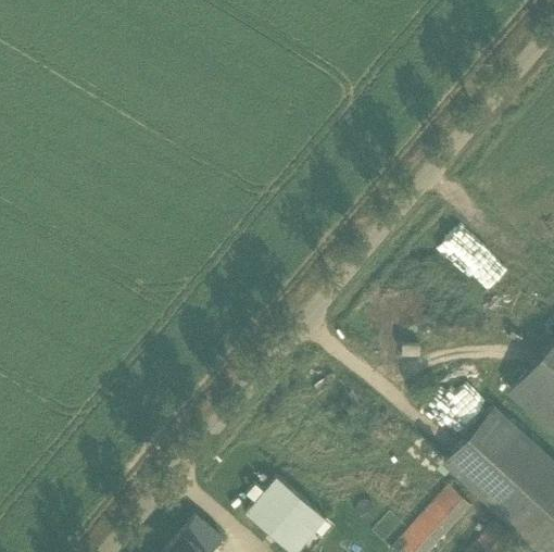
[(553,339),(540,355),(553,367),(553,339)]
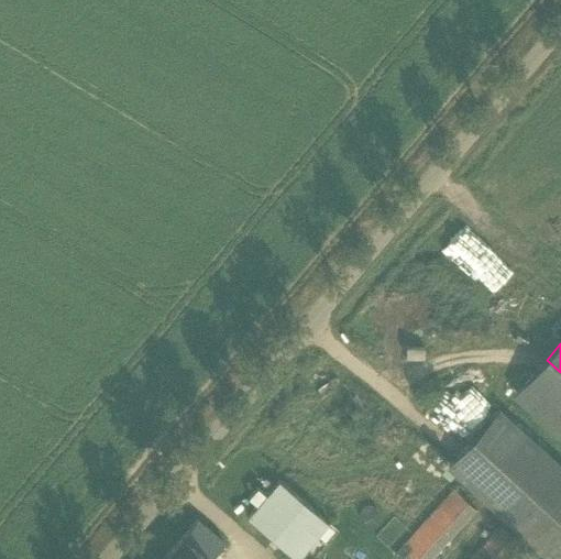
[(560,558),(560,468),(502,414),(449,472),(545,558),(560,558)]
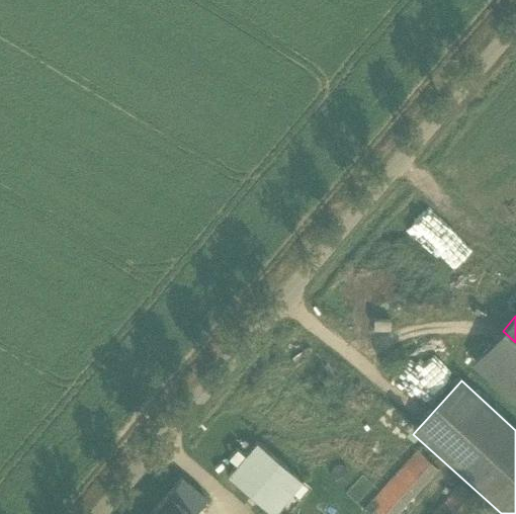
[(229,480),(269,513),(277,513),(303,484),(257,445),(229,480)]
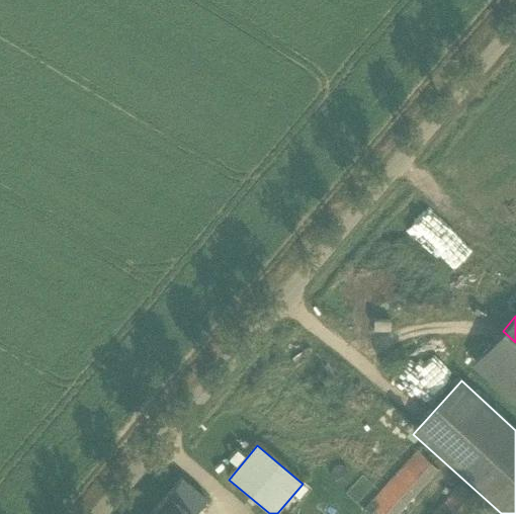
[(419,452),(364,513),(402,513),(440,472),(419,452)]
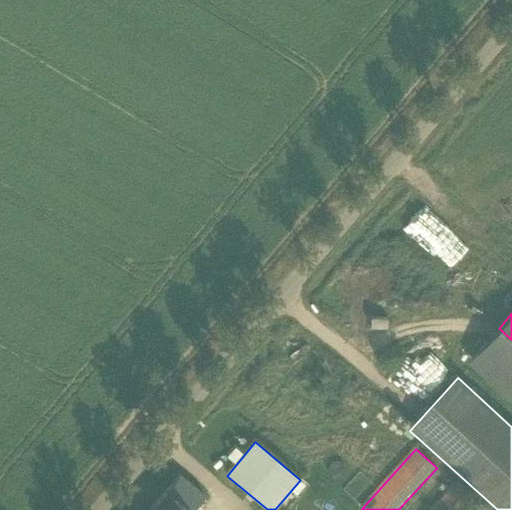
[(197,509),(208,497),(185,478),(157,509),(197,509)]
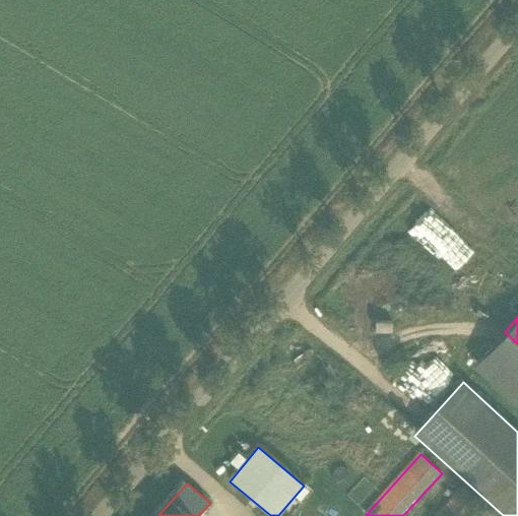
[(464,488),(437,515),(470,515),(481,504),(464,488)]
